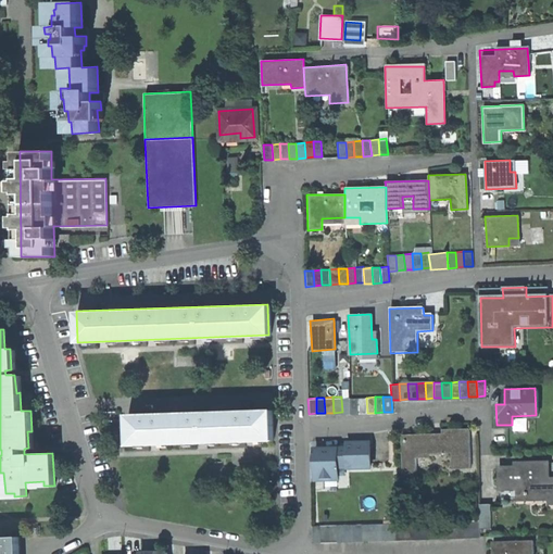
[(350,398),(341,399),(342,412),(342,414),(351,414),(350,398)]
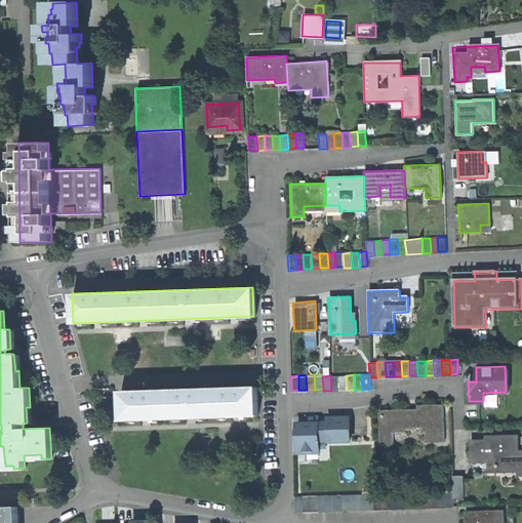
[(338,375),(330,375),(331,391),(338,390),(338,375)]
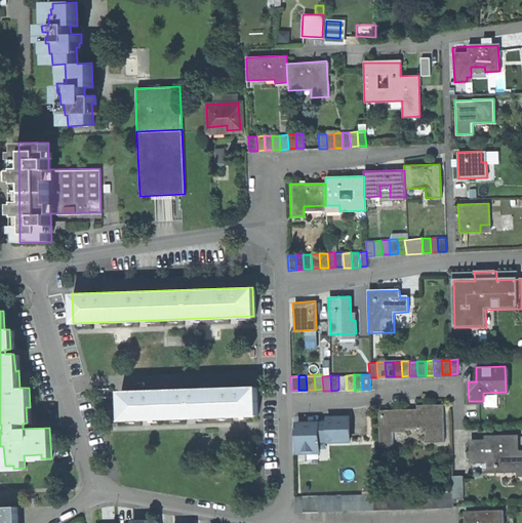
[(346,375),(338,375),(338,390),(347,390),(346,375)]
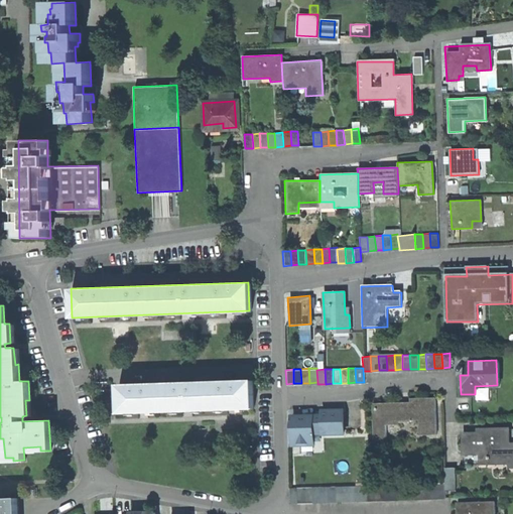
[(249,378),(117,384),(118,413),(250,407),(249,378)]
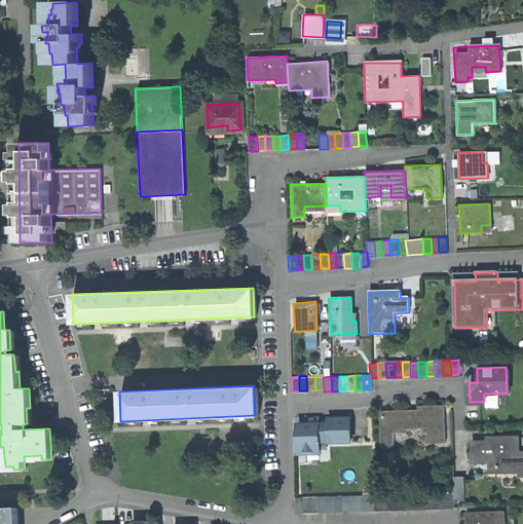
[(417,409),(378,411),(380,445),(393,444),(393,433),(406,432),(405,423),(417,423),(418,427),(431,427),(431,443),(444,442),(442,401),(417,402),(417,409)]
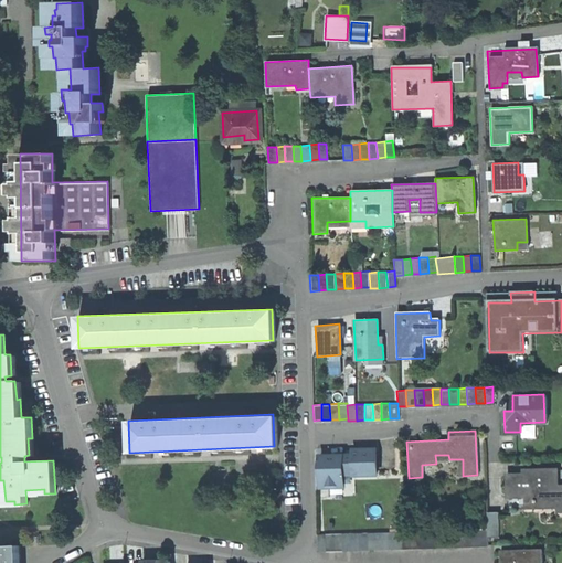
[(341,454),(318,455),(320,487),(330,486),(330,482),(341,481),(341,473),(352,471),(352,475),(375,474),(374,447),(352,448),(352,461),(341,461),(341,454)]
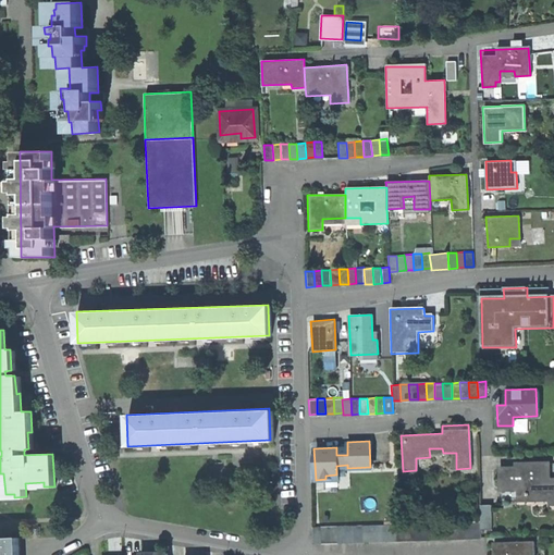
[(521,467),(499,468),(499,488),(517,486),(518,498),(528,498),(527,493),(550,492),(550,503),(553,502),(553,478),(549,478),(548,460),(521,461),(521,467)]
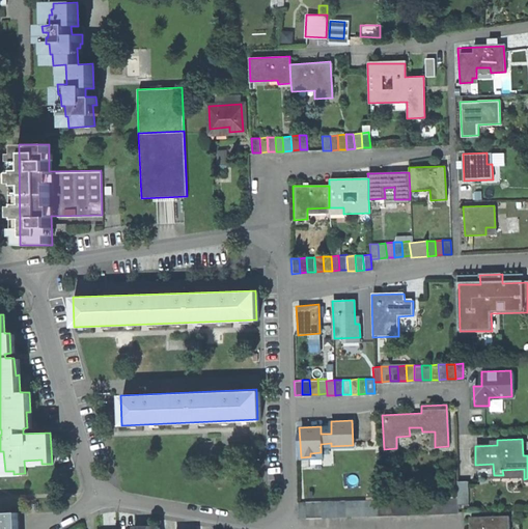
[(493,464),(475,465),(476,476),(494,475),(493,464)]
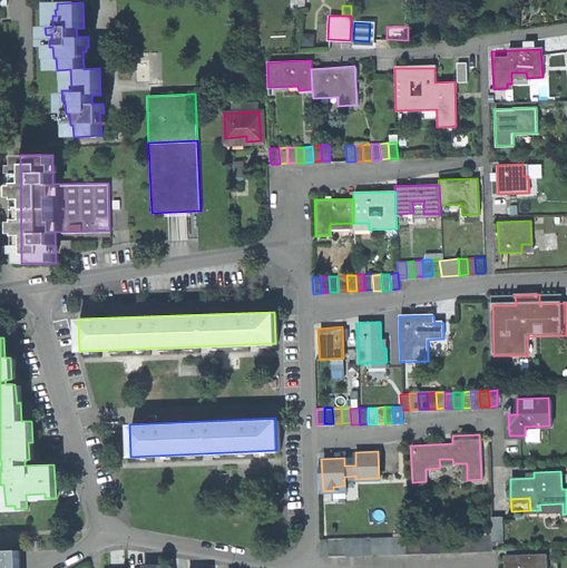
[(490,516),(491,534),(492,540),(501,540),(500,516),(490,516)]
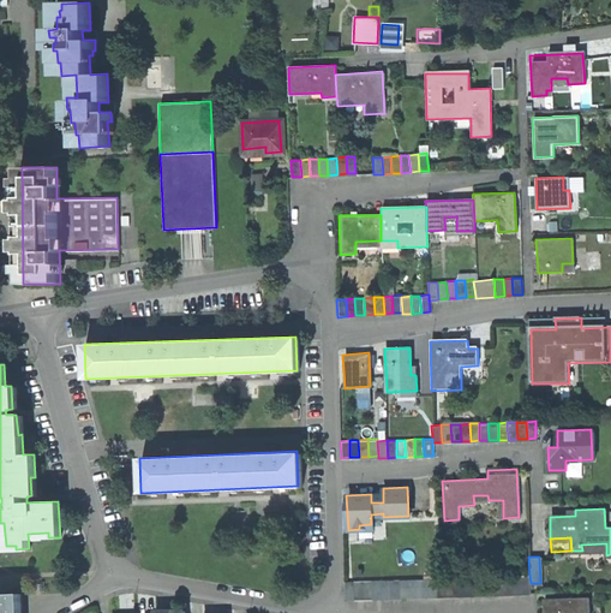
[(520,576),(510,577),(511,594),(521,594),(520,576)]
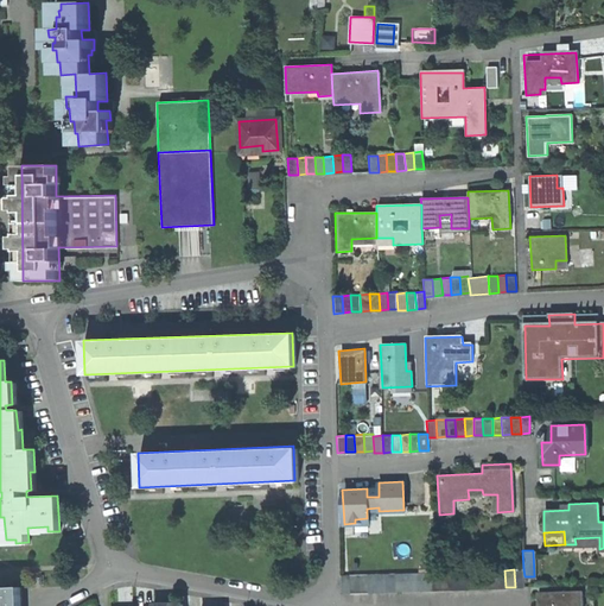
[(523,569),(514,569),(515,587),(525,586),(525,576),(523,569)]
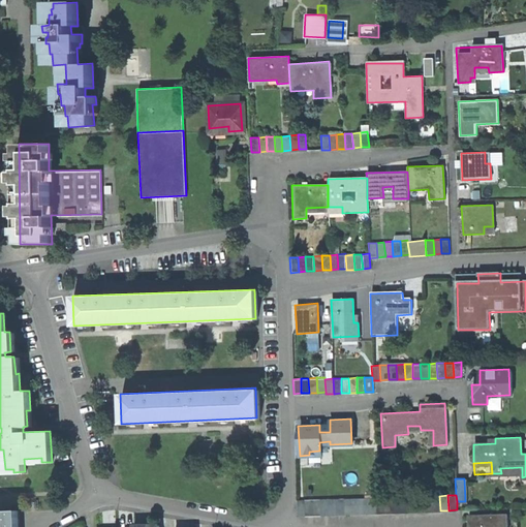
[(431,496),(423,497),(424,512),(432,512),(431,496)]
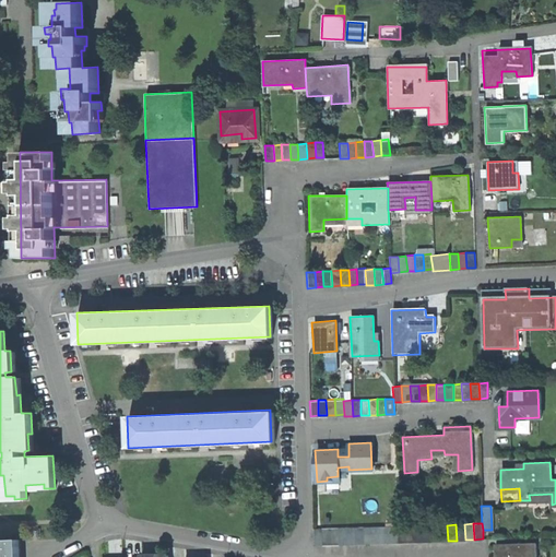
[(464,524),(456,524),(457,541),(465,540),(464,524)]
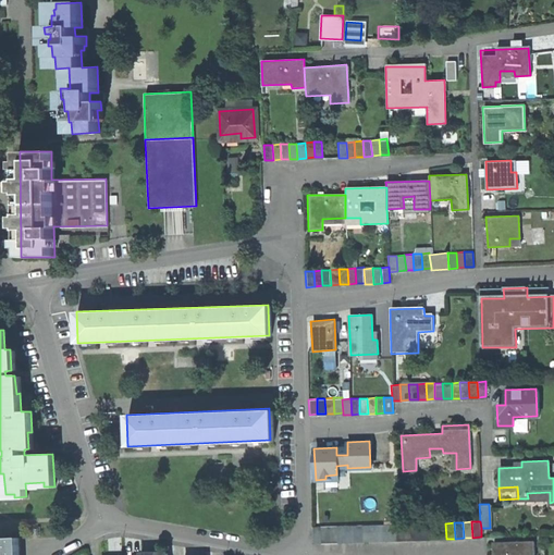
[(430,523),(421,525),(422,540),(431,540),(430,523)]
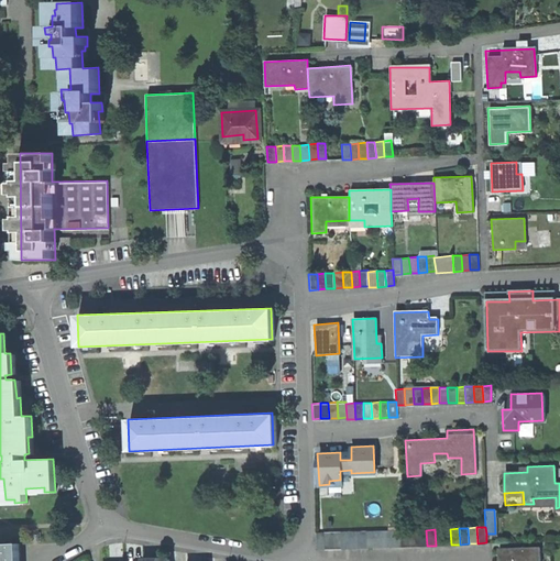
[(436,546),(451,545),(450,529),(435,529),(436,546)]
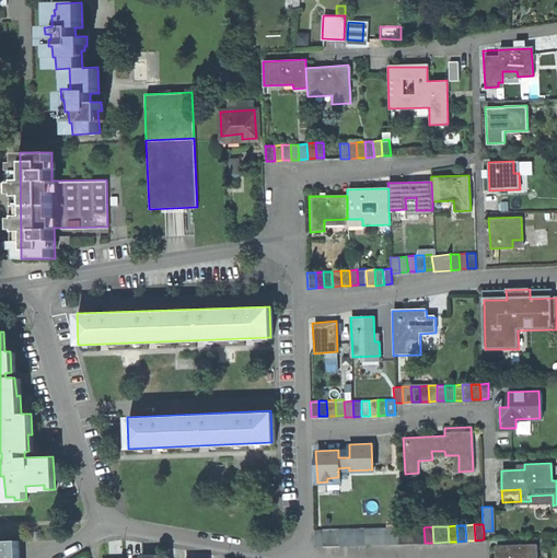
[(363,529),(364,544),(383,544),(382,527),(363,529)]
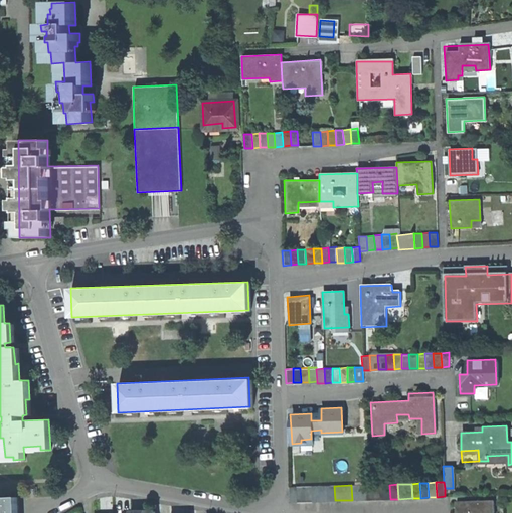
[(351,485),(352,500),(366,500),(366,485),(351,485)]
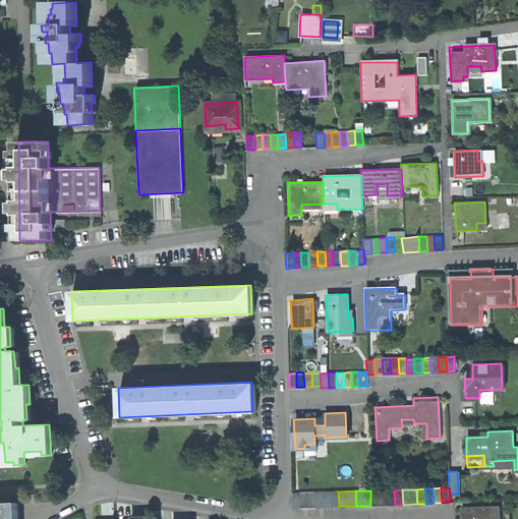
[(386,491),(370,491),(370,506),(387,505),(386,491)]
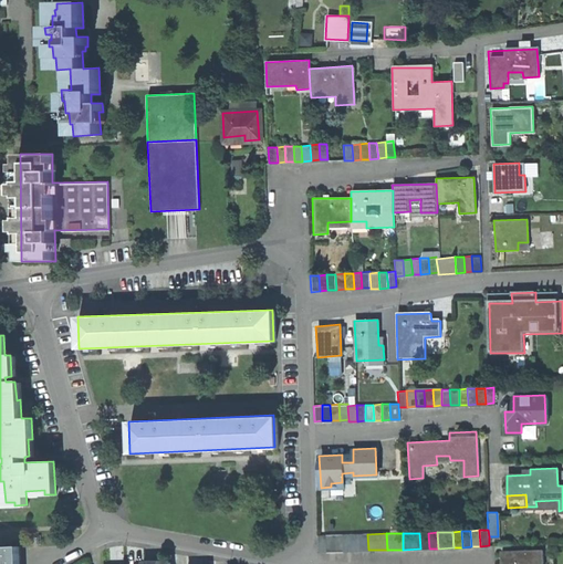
[(428,533),(419,533),(420,549),(429,549),(428,533)]
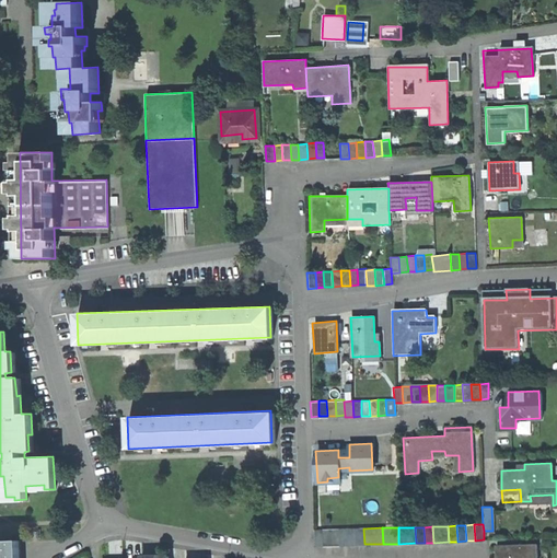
[(338,529),(322,530),(322,545),(338,545),(338,529)]
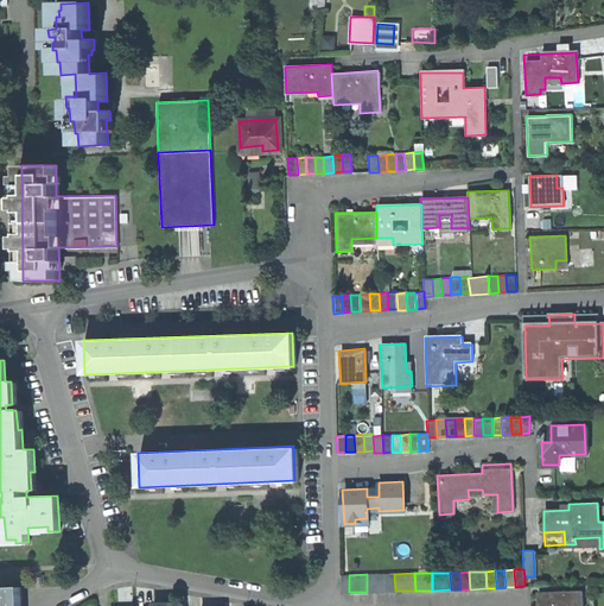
[(385,574),(367,574),(367,592),(386,591),(385,574)]
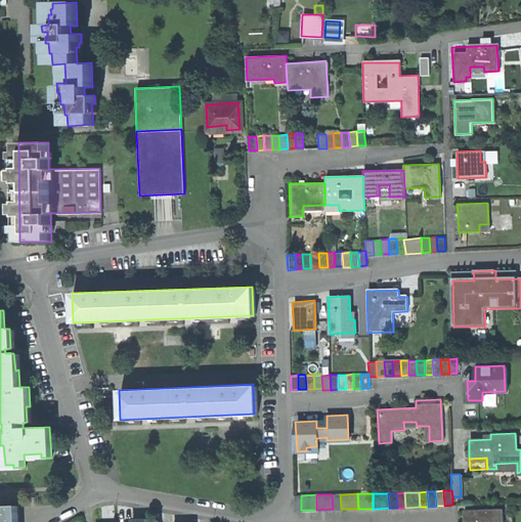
[(340,494),(332,494),(333,509),(341,509),(340,494)]
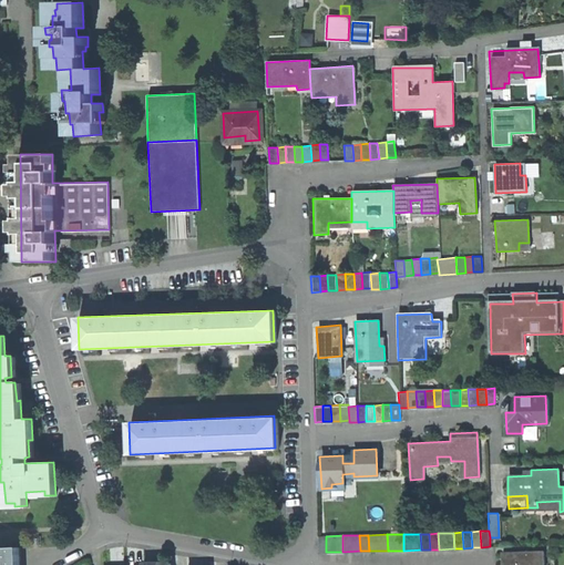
[(326,536),(317,536),(317,553),(326,552),(326,536)]
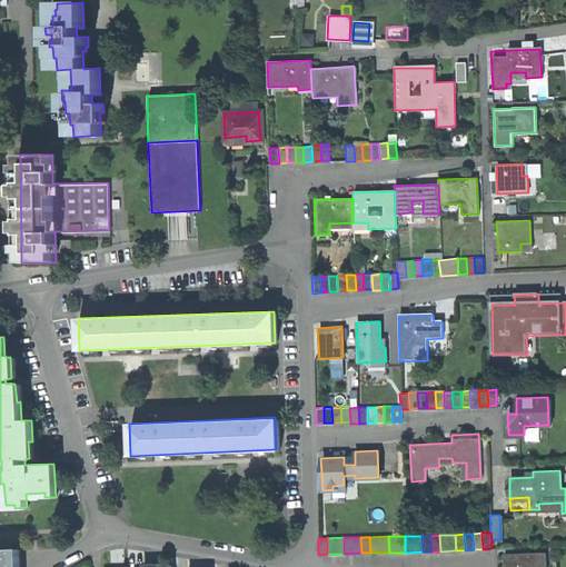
[(19,566),(18,548),(0,549),(0,566),(19,566)]
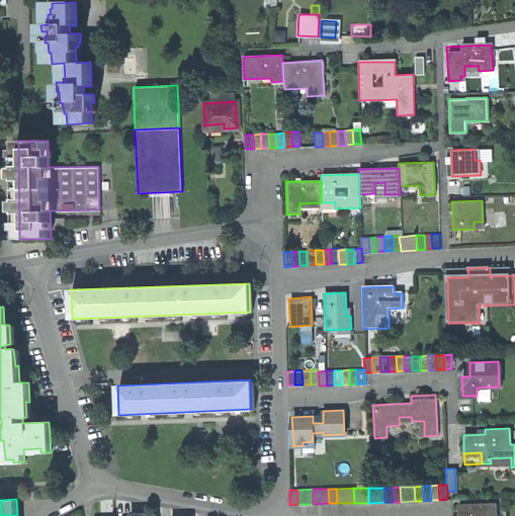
[(495,515),(494,503),(458,505),(458,515),(495,515)]
